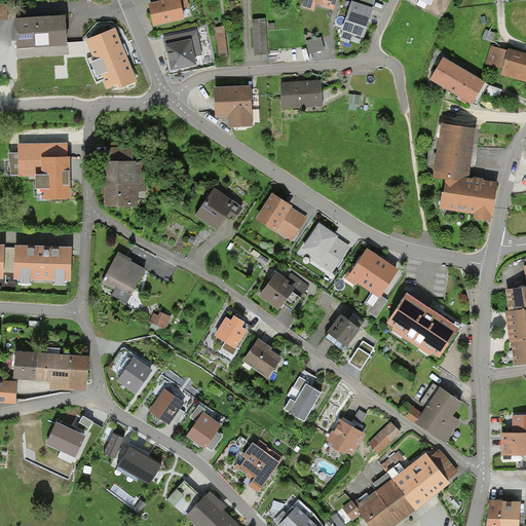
[(167,0),(151,4),(148,4),(149,6),(153,28),(185,21),(182,9),(180,0),(167,0)]
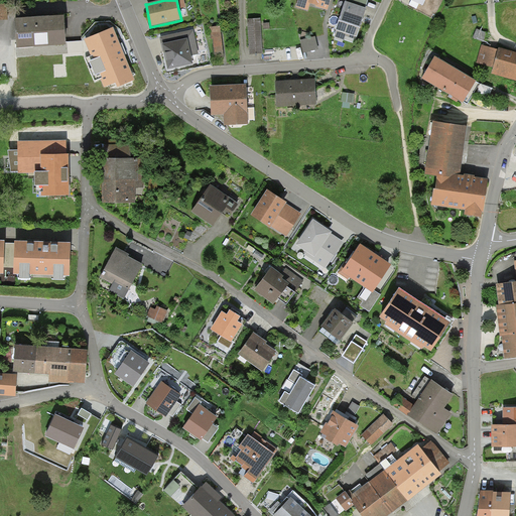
[(147,0),(148,4),(164,0),(176,0),(178,9),(185,7),(183,0),(147,0)]
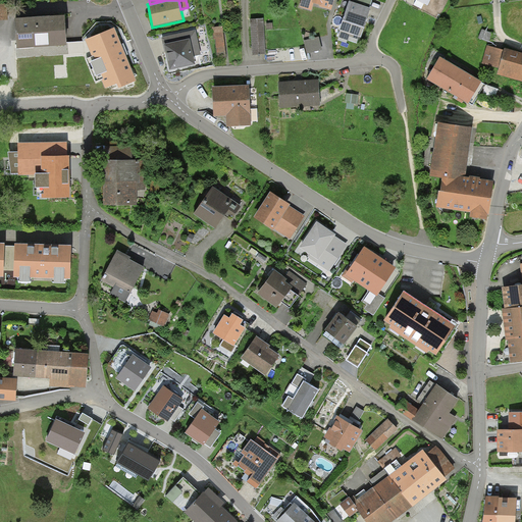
[(302,0),(300,7),(312,10),(314,4),(320,6),(319,6),(331,10),(333,0),(302,0)]
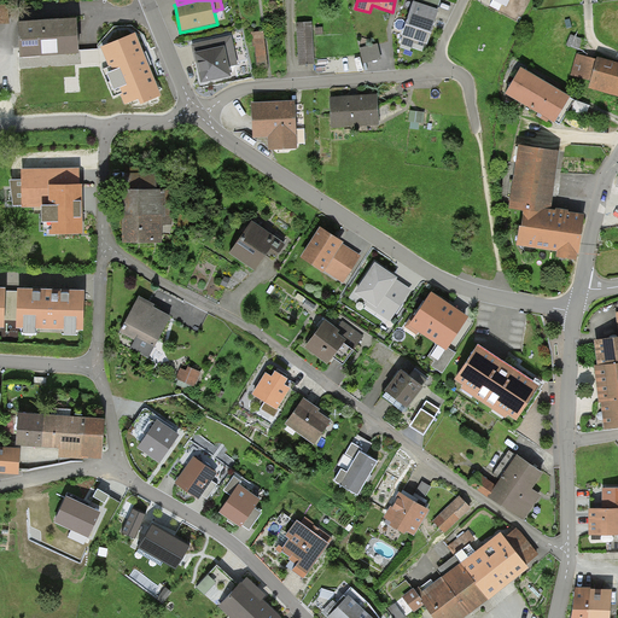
[(414,0),(414,3),(427,6),(437,10),(441,0),(414,0)]
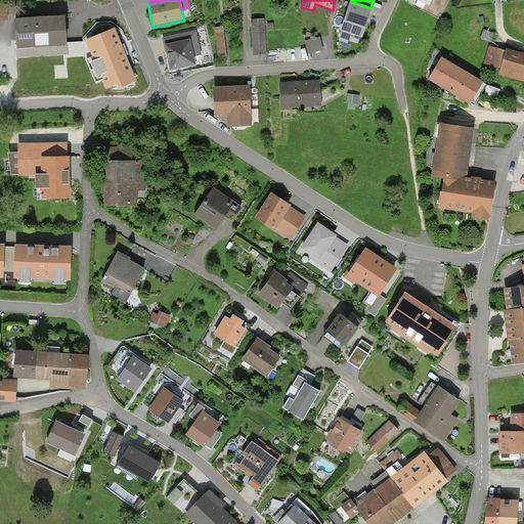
[(351,2),(350,2),(341,31),(362,38),(372,8),(370,8),(362,5),(351,2)]
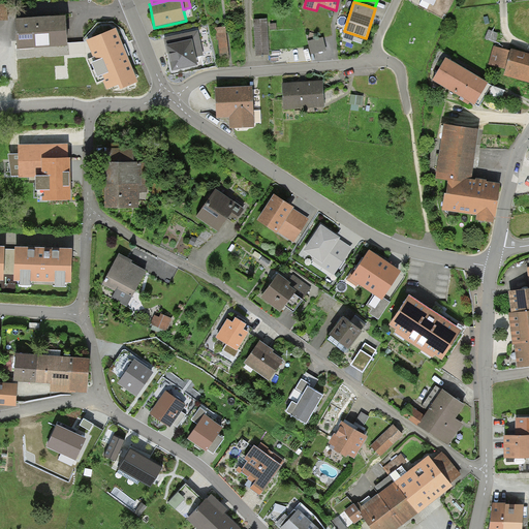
[(0,21),(8,21),(7,4),(0,4),(0,21)]
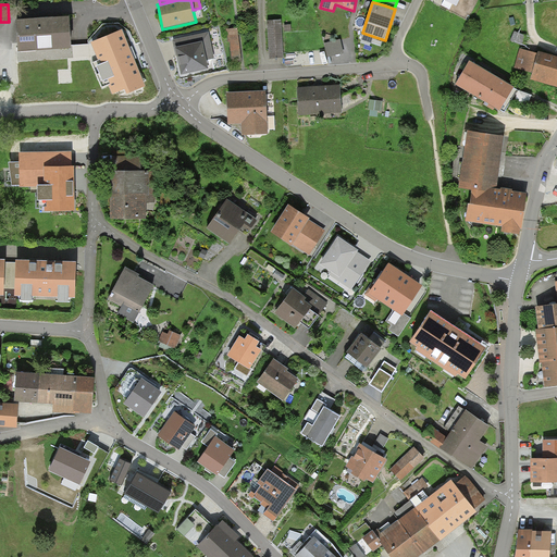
[(42,17),(15,20),(17,51),(72,48),(70,16),(42,17)]
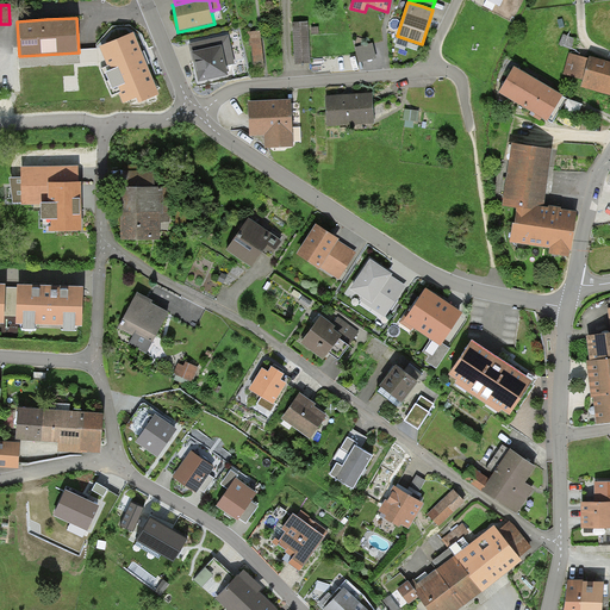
[(307,23),(293,23),(296,64),(310,63),(307,23)]
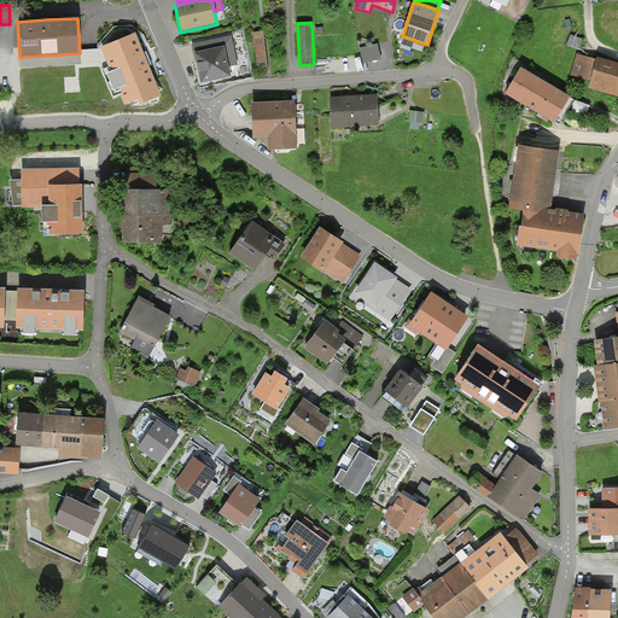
[(149,62),(136,31),(101,46),(110,66),(103,69),(114,97),(121,94),(126,104),(138,99),(140,103),(162,94),(149,62)]
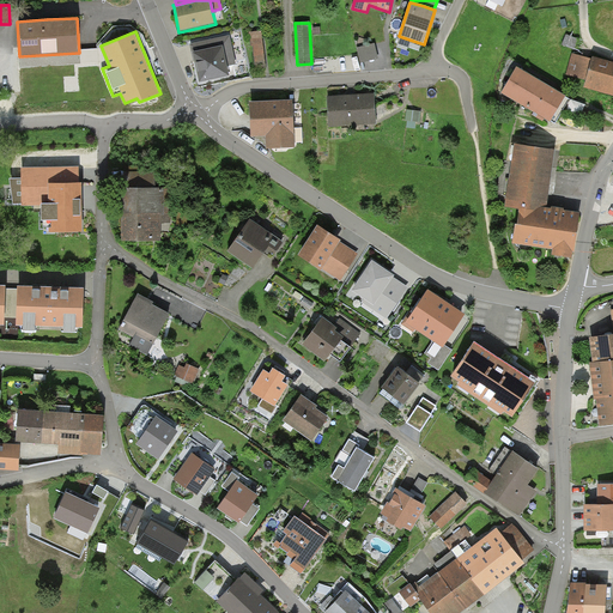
[(262,31),(249,32),(250,46),(253,46),(255,70),(266,68),(262,31)]
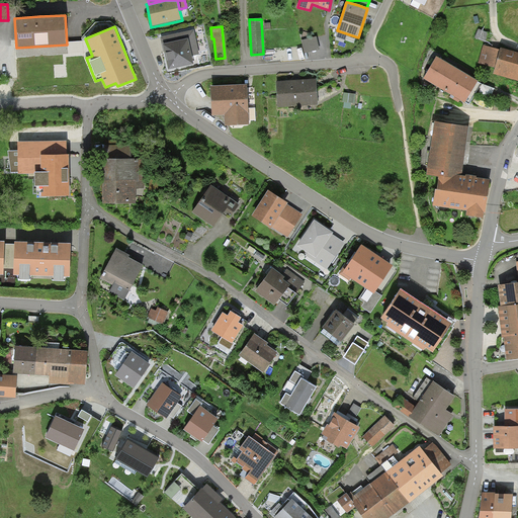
[(193,29),(161,37),(166,60),(168,71),(193,65),(192,57),(199,55),(193,29)]
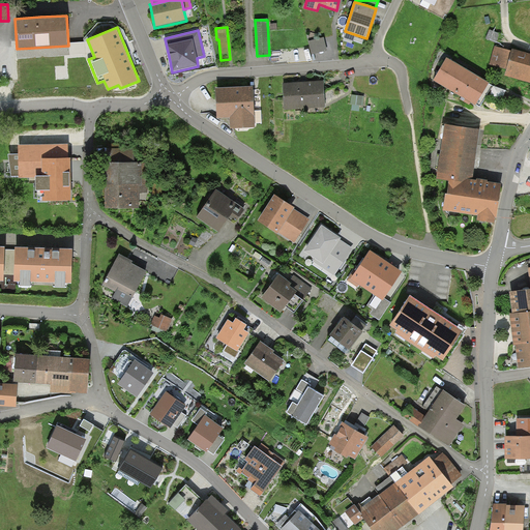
[(500,34),(490,30),(486,38),(497,43),(500,34)]
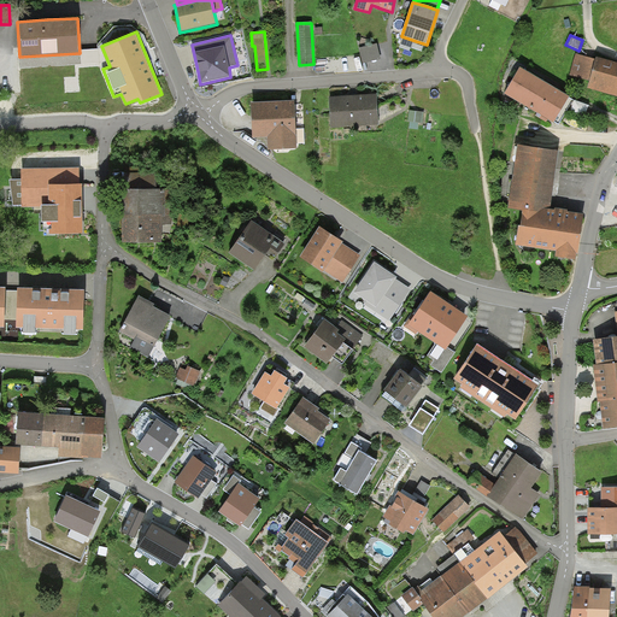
[(377,43),(359,48),(363,64),(381,59),(377,43)]
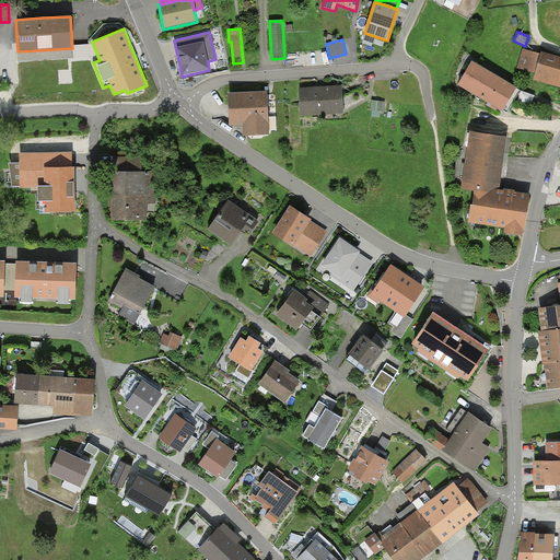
[(559,88),(559,57),(541,53),(540,54),(523,49),(517,69),(535,73),(534,80),(559,88)]
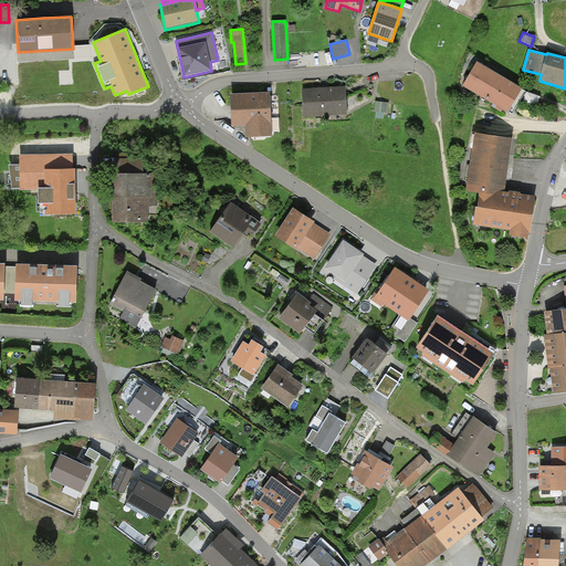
[(522,88),(477,63),(463,86),(493,104),(499,107),(503,109),(509,113),(522,88)]
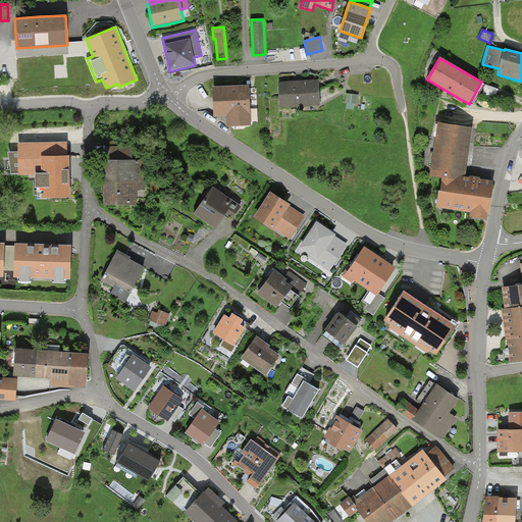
[(279,109),(320,106),(319,80),(299,82),(278,83),(279,109)]
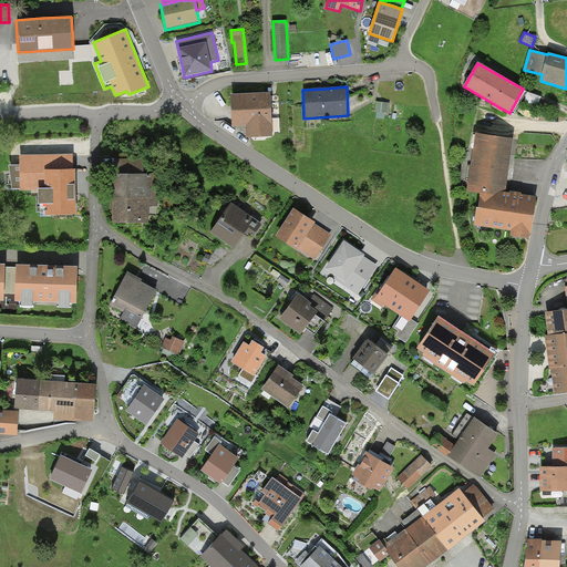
[(270,93),(230,95),(232,113),(233,127),(246,126),(246,138),(272,137),(270,93)]
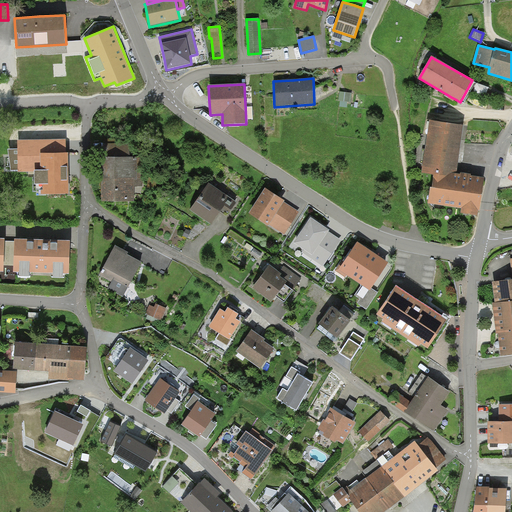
[(352,93),(340,92),(339,100),(351,102),(352,93)]
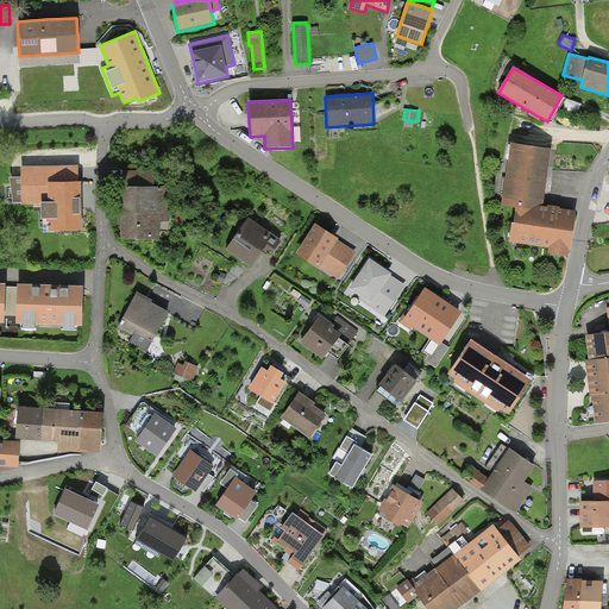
[(551,150),(512,144),(502,207),(516,209),(535,212),(537,207),(542,207),(546,182),(551,150)]
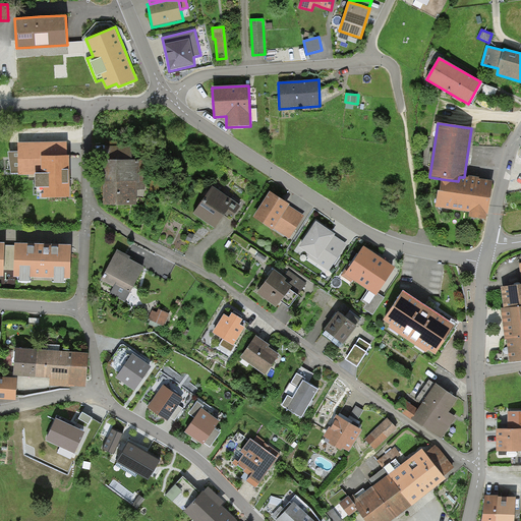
[(42,198),(70,197),(69,157),(67,157),(67,142),(18,143),(18,153),(8,153),(11,174),(18,174),(18,175),(35,175),(35,188),(44,189),(44,194),(42,194),(42,198)]
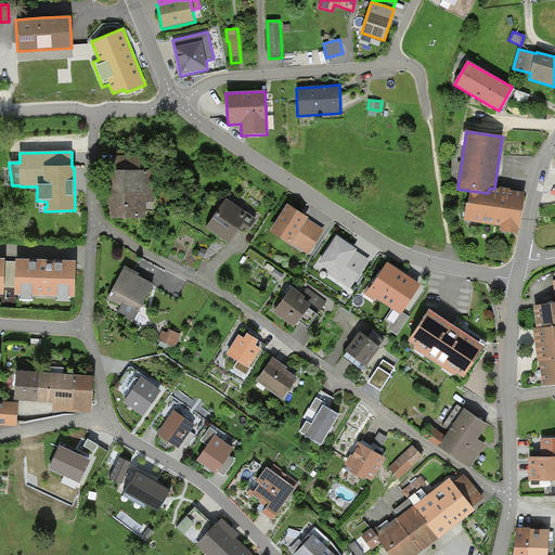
[(119,171),(141,171),(141,156),(119,156),(119,171)]
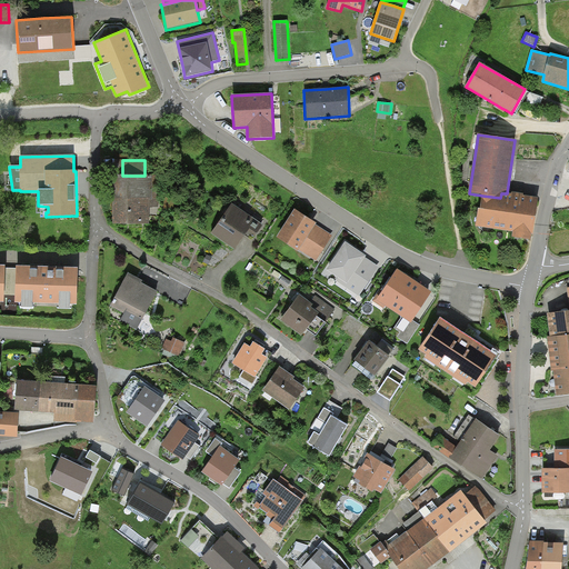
[(122,176),(113,176),(113,225),(149,225),(149,208),(159,208),(159,189),(152,189),(152,176),(145,176),(122,176)]
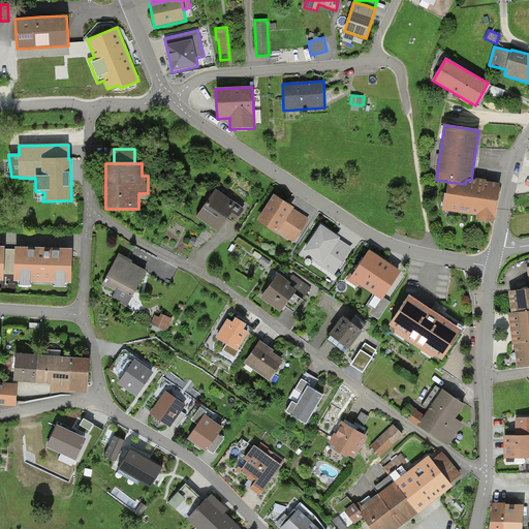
[(465,184),(448,182),(446,195),(444,195),(442,212),(476,216),(476,221),(493,224),(494,219),(496,219),(500,185),(487,183),(488,181),(481,180),(476,180),(475,181),(471,180),(466,180),(465,184)]
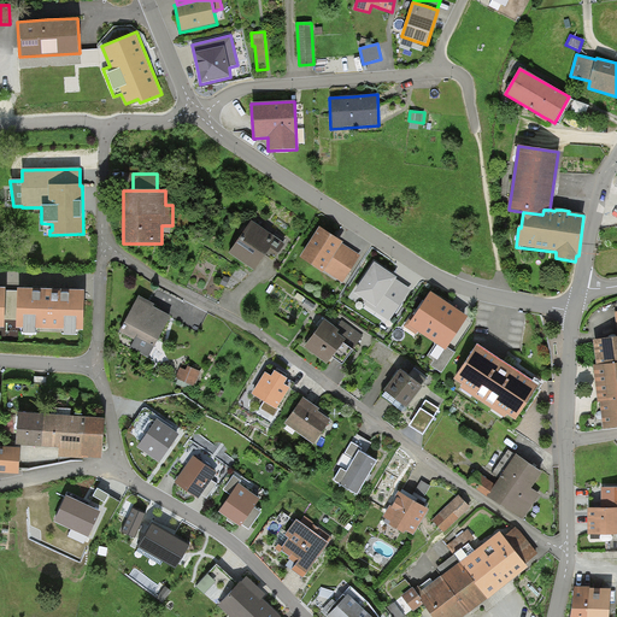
[(272,236),(251,221),(229,253),(254,271),(264,258),(269,252),(276,258),(286,244),(274,235),(272,236)]
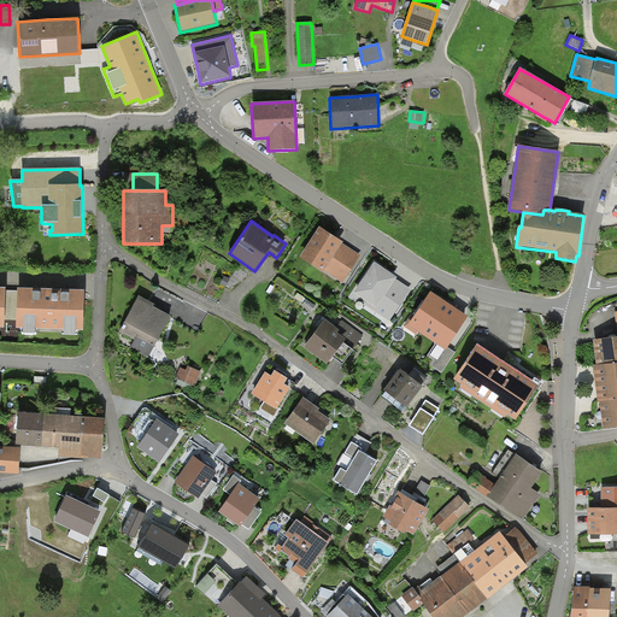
[(335,238),(319,227),(299,258),(323,274),(324,271),(342,244),(344,242),(335,238)]
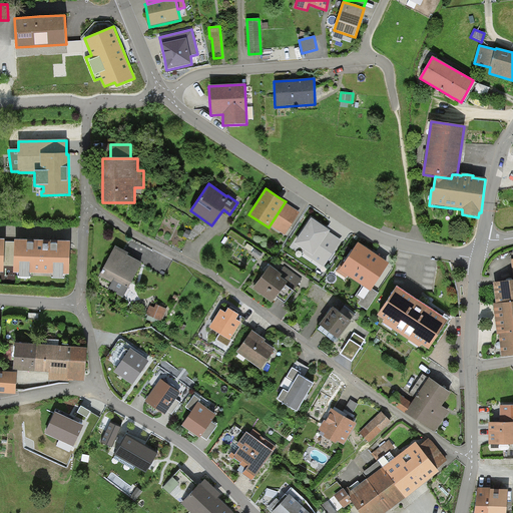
[(300,212),(285,202),(270,225),(285,235),(300,212)]
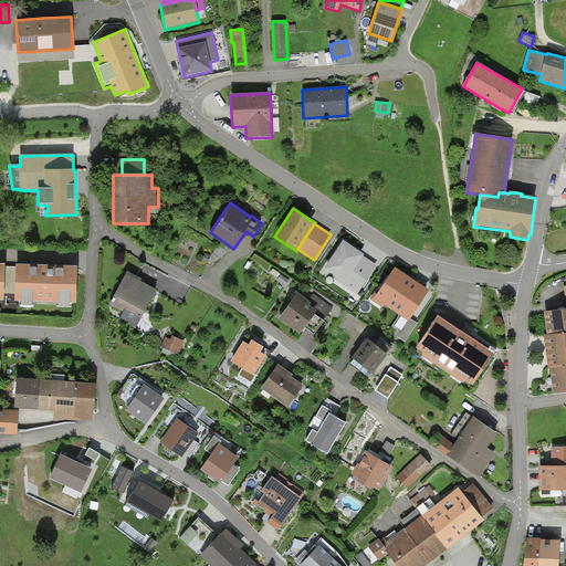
[(362,253),(344,241),(324,269),(336,276),(334,280),(357,295),(377,265),(364,257),(365,255),(362,253)]
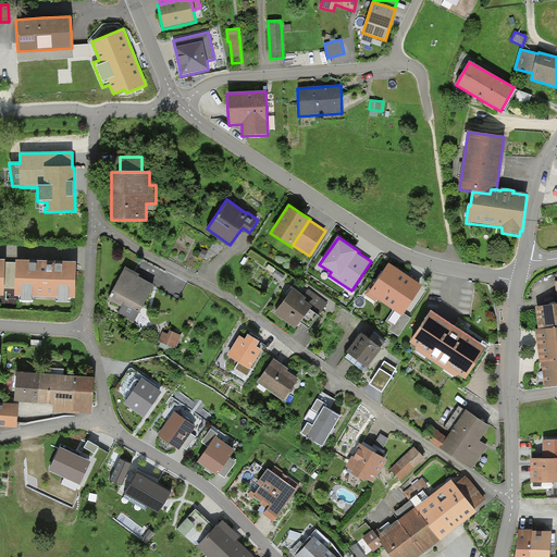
[(51,262),(15,261),(15,262),(15,289),(14,297),(75,299),(76,263),(51,262)]
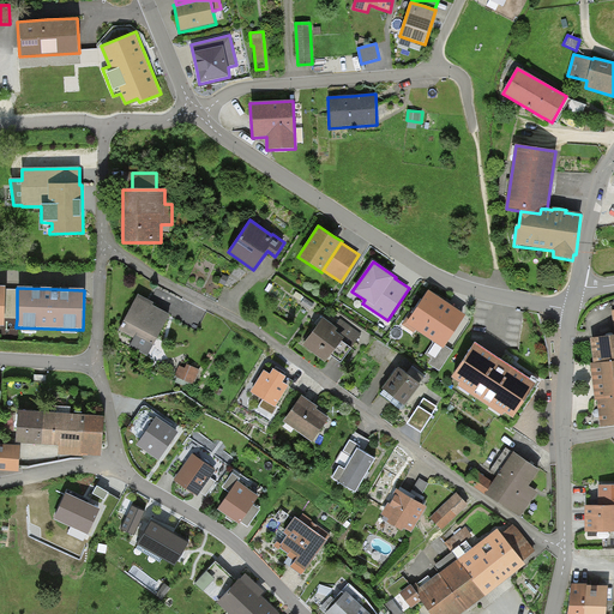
[(17,289),(6,289),(5,318),(17,319),(17,289)]
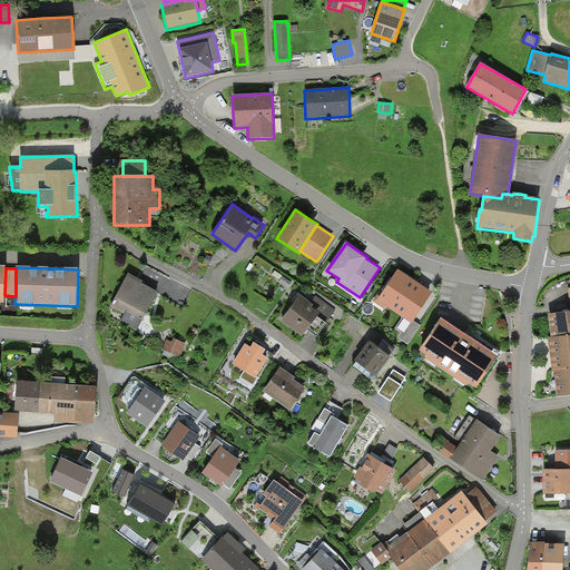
[(416,283),(397,271),(383,293),(381,291),(373,302),(384,310),(385,307),(402,318),(412,324),(414,322),(432,293),(416,283)]
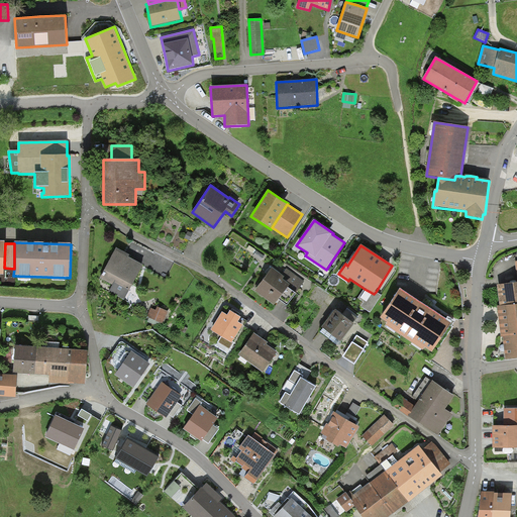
[(126,253),(116,248),(100,278),(113,284),(109,292),(124,300),(143,266),(128,257),(129,255),(126,253)]
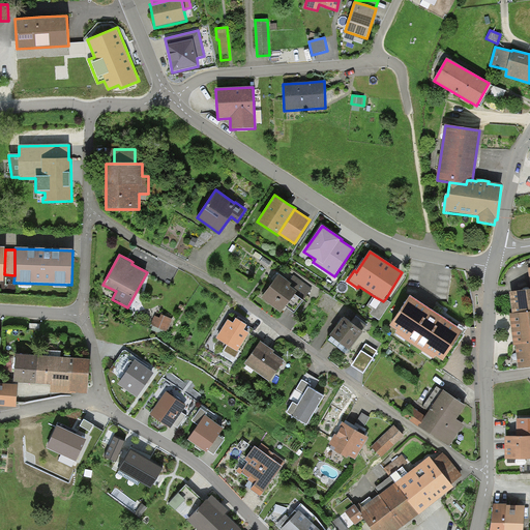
[(289,282),(278,274),(261,298),(281,314),(295,295),(303,300),(312,289),(294,275),(289,282)]
